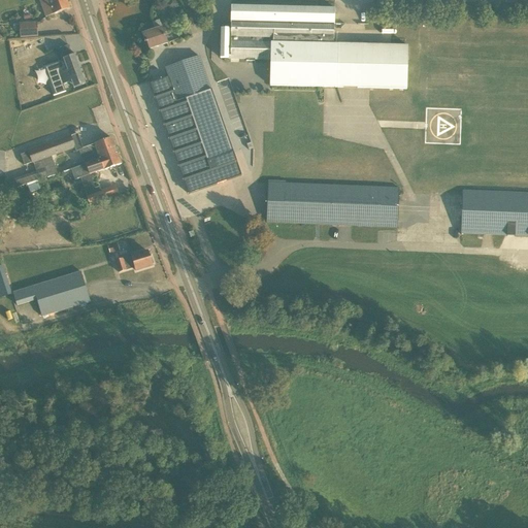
[(41,0),(47,17),(70,8),(66,0),(41,0)]
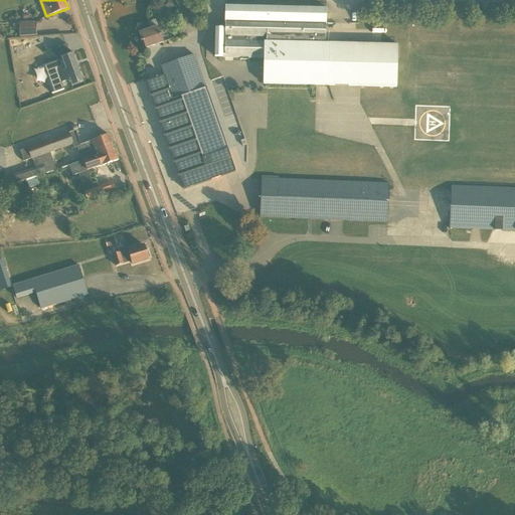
[(325,43),(326,23),(326,9),(225,5),(225,33),(216,33),(216,28),(215,28),(215,56),(225,57),(225,61),(233,60),(233,57),(240,57),(240,59),(248,59),(248,57),(265,58),(264,83),(329,86),(396,88),(397,44),(344,43),(330,43),(325,43)]
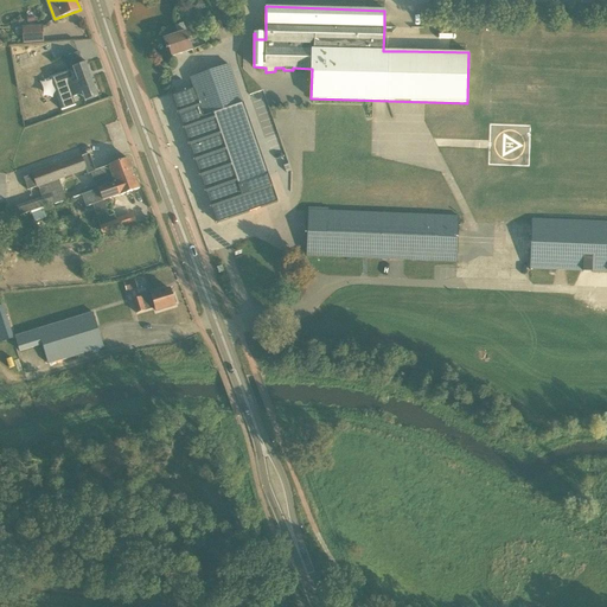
[(192,50),(183,24),(176,26),(178,34),(164,39),(167,48),(165,49),(165,50),(170,49),(172,57),(192,50)]
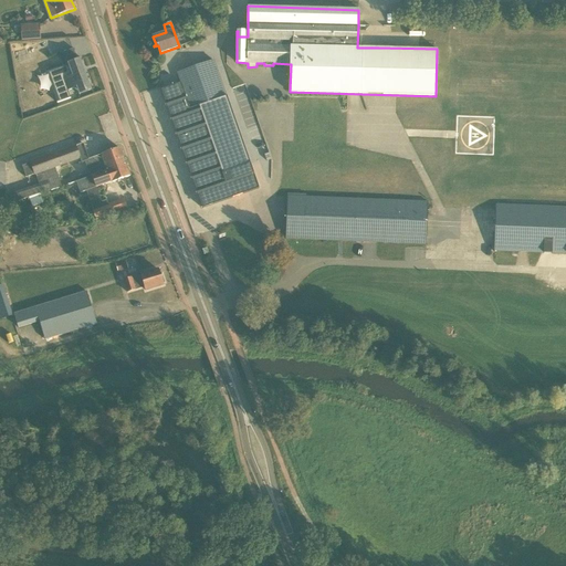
[(40,39),(40,25),(22,25),(22,39),(40,39)]
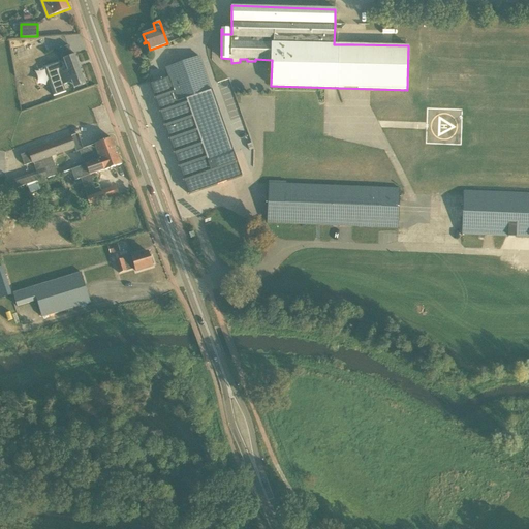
[(165,68),(169,78),(177,101),(186,98),(208,161),(216,185),(242,177),(234,154),(225,156),(203,93),(211,91),(199,57),(165,68)]
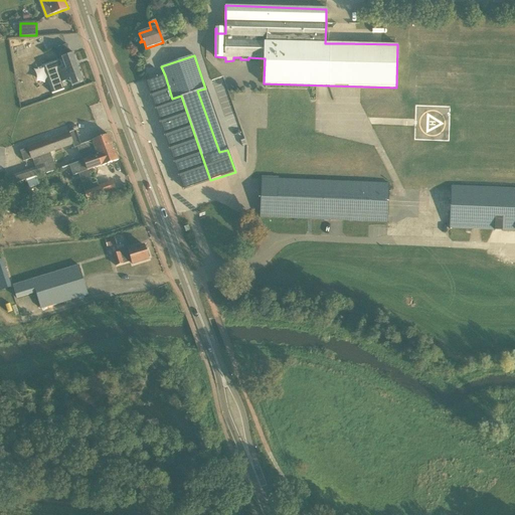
[(76,90),(78,96),(90,93),(79,63),(68,67),(72,78),(64,81),(67,92),(76,90)]
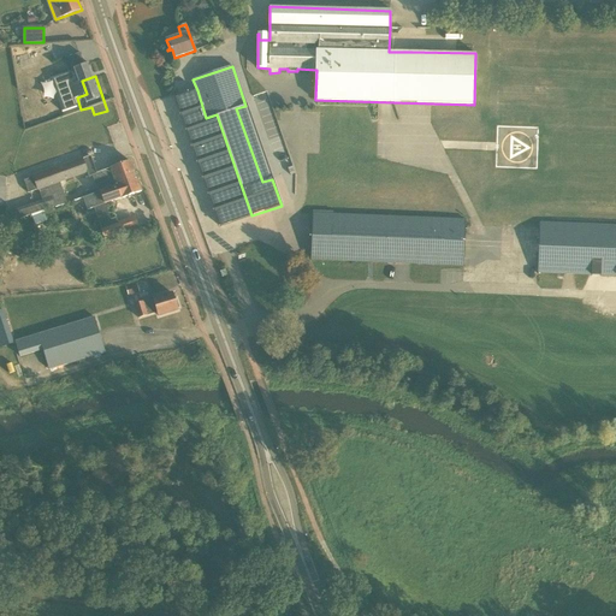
[(206,118),(197,90),(176,99),(220,226),(252,215),(242,188),(217,114),(206,118)]
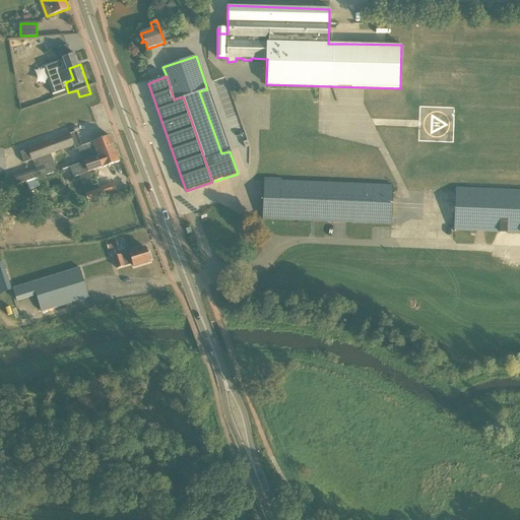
[(29,149),(34,160),(41,157),(73,145),(70,134),(29,149)]
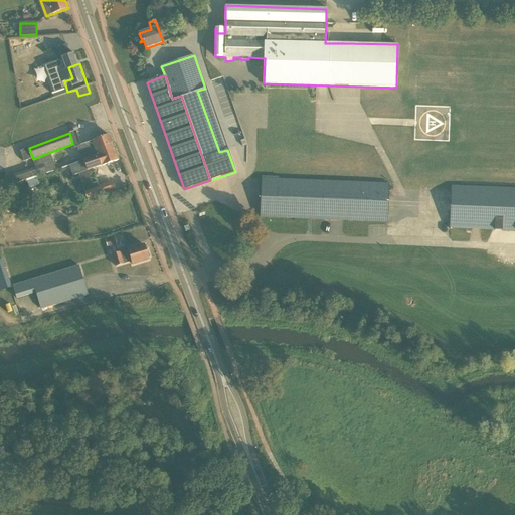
[(84,161),(105,153),(103,148),(113,144),(109,135),(93,141),(93,142),(79,146),(84,161)]
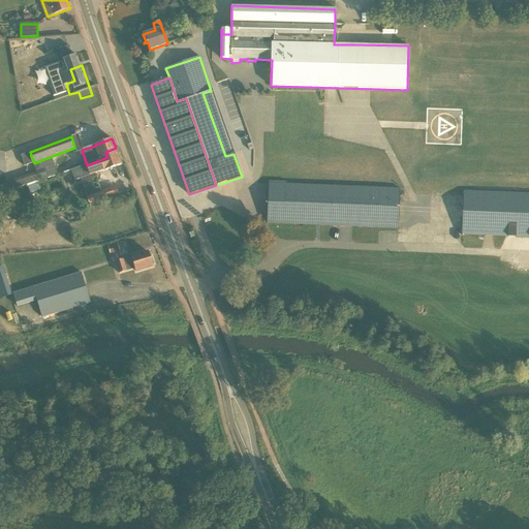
[(104,170),(122,164),(116,148),(105,152),(107,157),(87,165),(71,170),(71,172),(75,181),(104,170)]
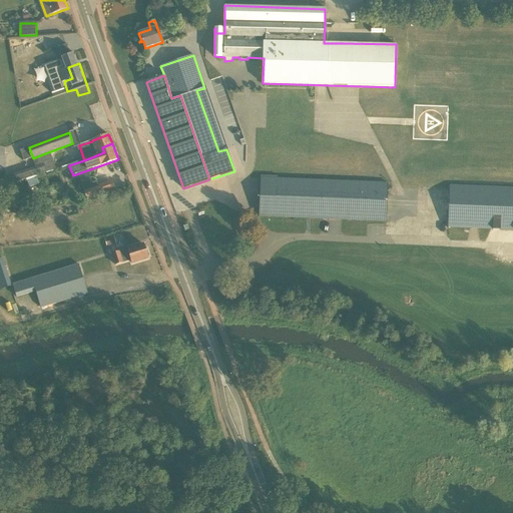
[(9,177),(2,179),(4,186),(47,171),(45,164),(36,167),(9,176),(9,177)]
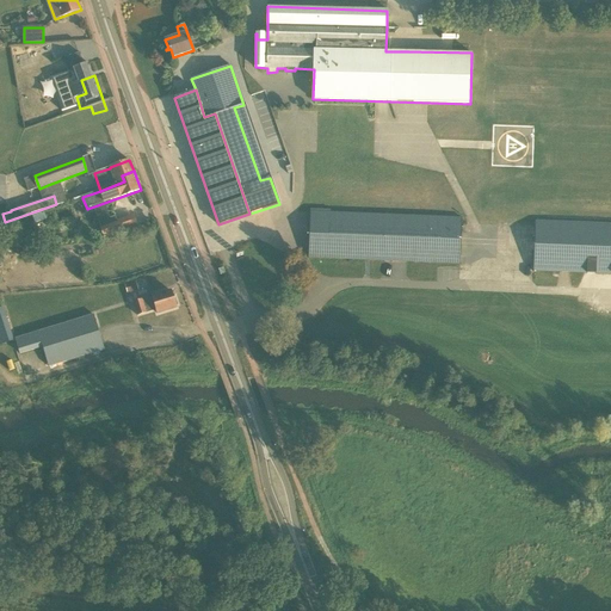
[(36,223),(48,218),(44,211),(32,215),(36,223)]
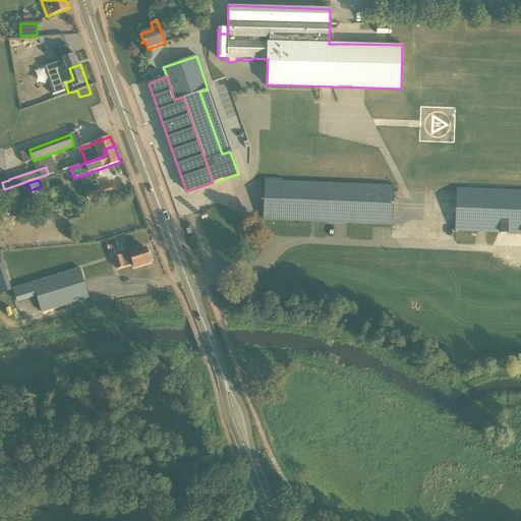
[(392,226),(393,186),(264,181),(262,221),(392,226)]
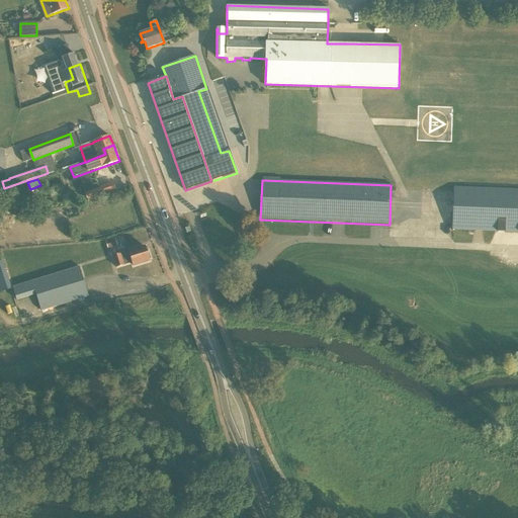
[(88,201),(103,196),(99,187),(86,192),(85,193),(88,201)]
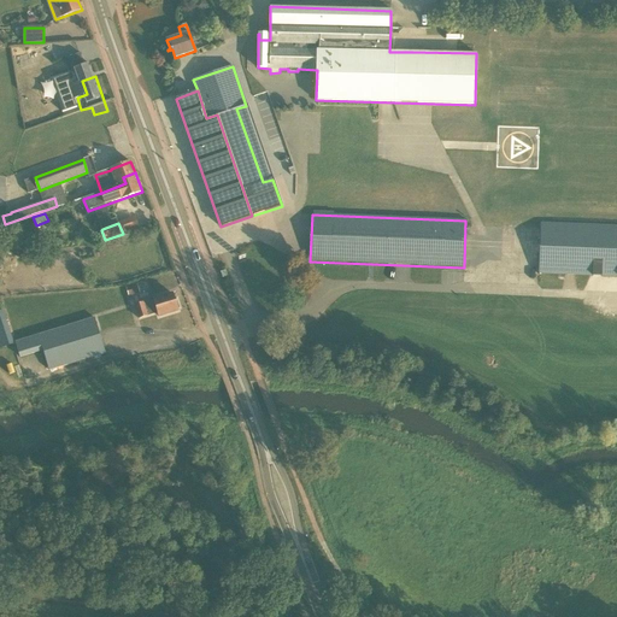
[(616,277),(616,225),(540,224),(539,275),(616,277)]
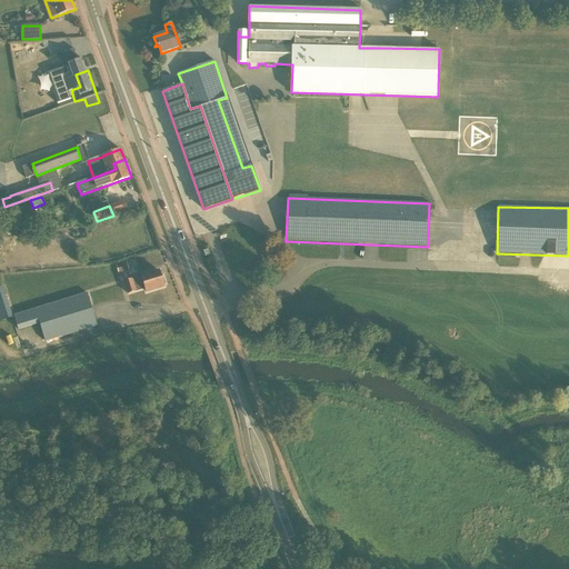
[(161,279),(159,271),(141,277),(141,276),(132,278),(132,280),(125,282),(128,295),(137,292),(136,291),(146,288),(147,292),(165,287),(163,285),(166,283),(163,278),(161,279)]
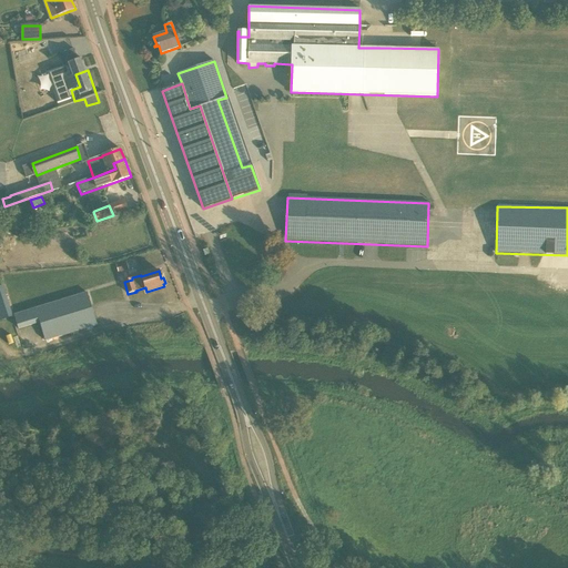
[(2,286),(0,287),(0,320),(12,316),(9,306),(2,286)]
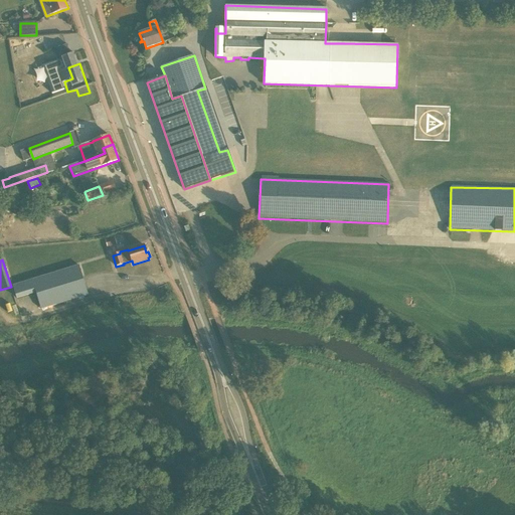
[(88,295),(78,266),(13,286),(16,299),(36,293),(41,310),(88,295)]
